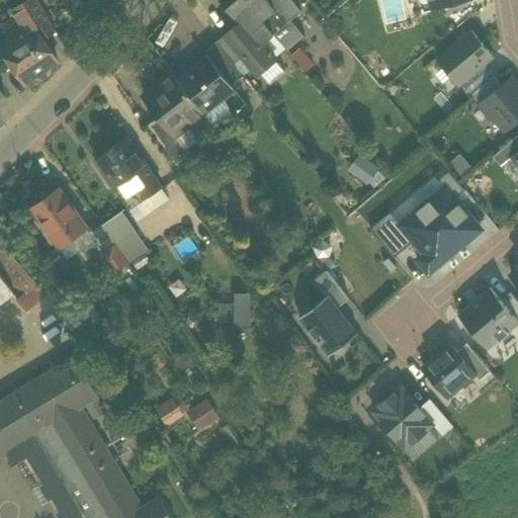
[(32,24),(42,38),(55,30),(36,0),(33,0),(21,8),(31,24),(32,24)]
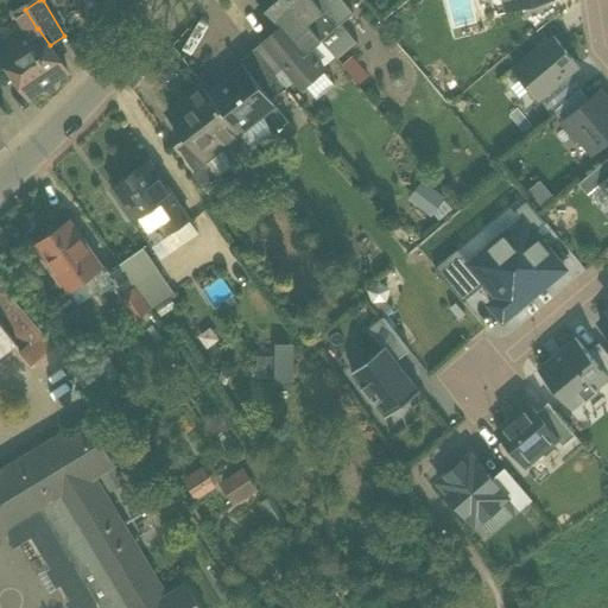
[(309,51),(321,42),(321,40),(298,14),(285,0),(258,0),(282,27),(265,40),(265,42),(287,69),(296,80),(302,87),(304,86),(323,69),(324,69),(322,67),(309,51)]
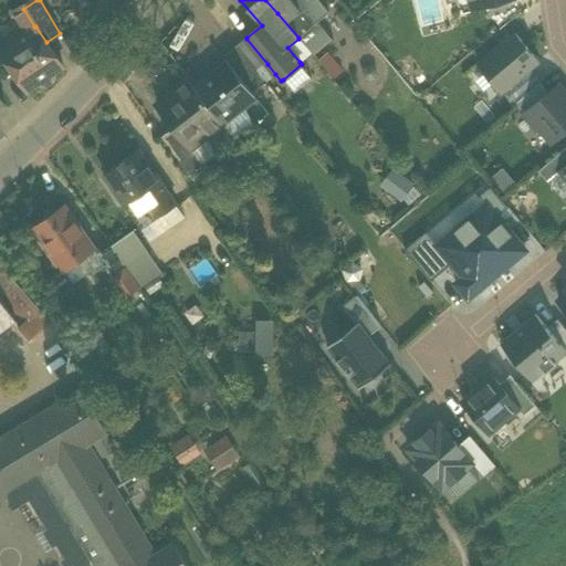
[(265,0),(278,13),(292,2),(293,1),(292,0),(265,0)]
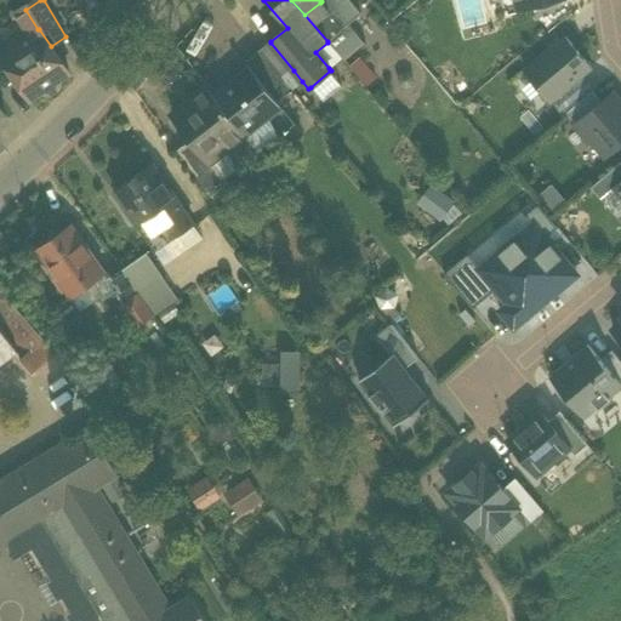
[(348,0),(323,0),(322,1),(320,3),(343,28),(360,13),(348,0)]
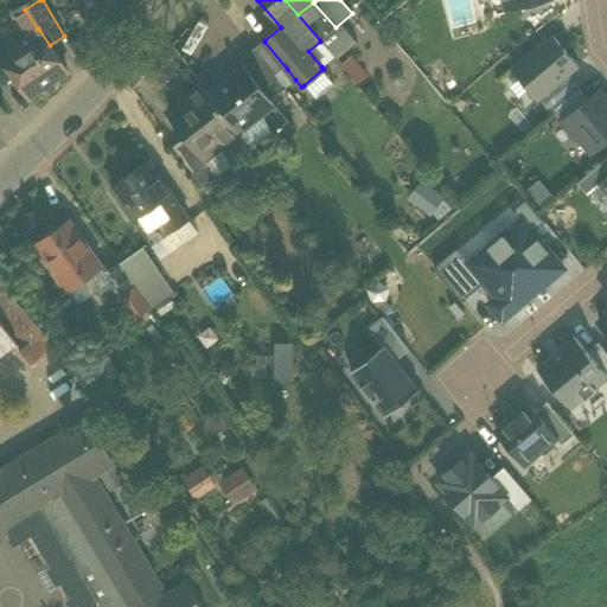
[(542,0),(503,0),(506,7),(524,2),(526,10),(544,5),(542,0)]
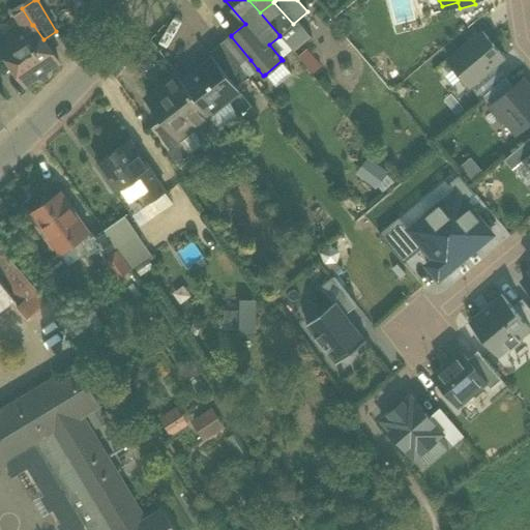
[(260,12),(280,35),(293,24),(273,2),(260,12)]
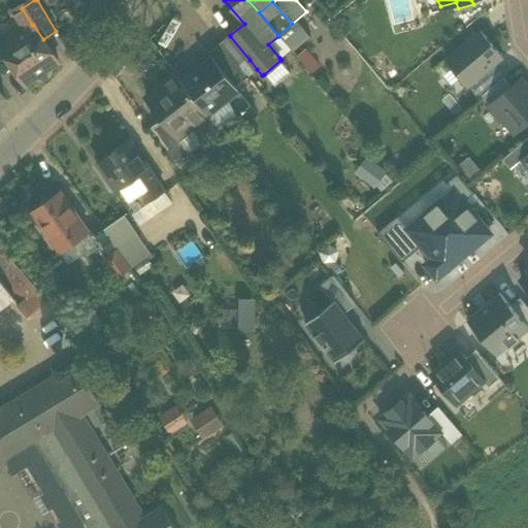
[(12,14),(24,30),(25,29),(25,30),(32,25),(22,8),(12,14)]
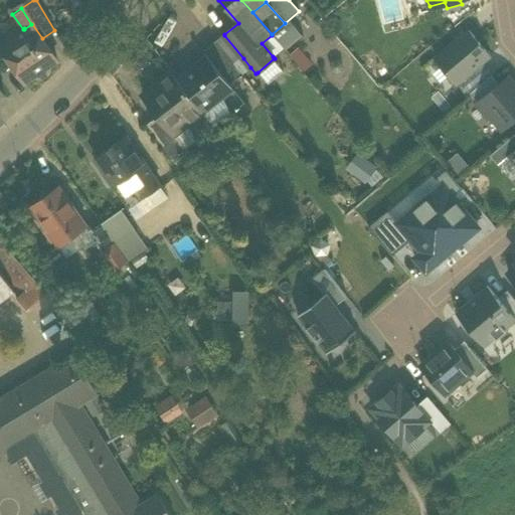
[(288,20),(285,23),(272,34),(272,35),(284,48),(285,50),(302,35),(288,20)]
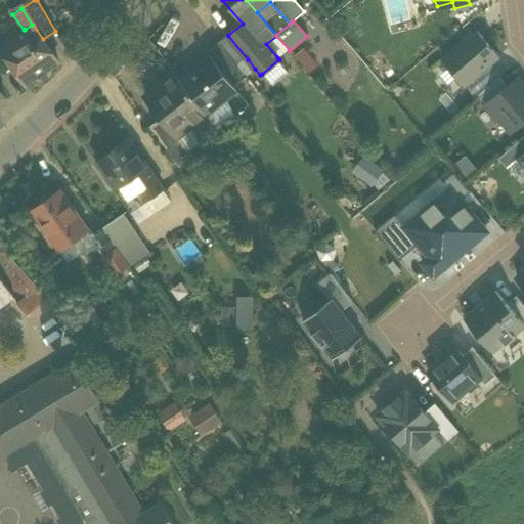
[(0,45),(0,47),(25,84),(34,78),(41,79),(48,75),(49,68),(58,62),(43,39),(33,25),(32,25),(25,30),(25,29),(24,30),(17,29),(10,33),(9,40),(0,45)]
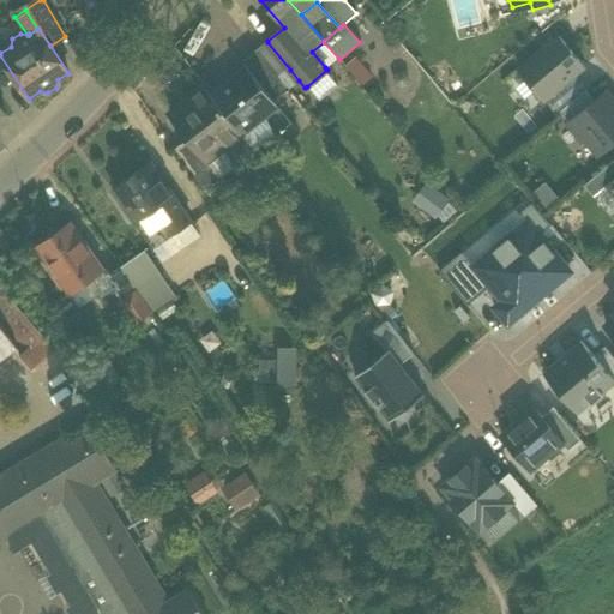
[(518,70),(543,100),(576,71),(583,65),(559,36),(518,70)]
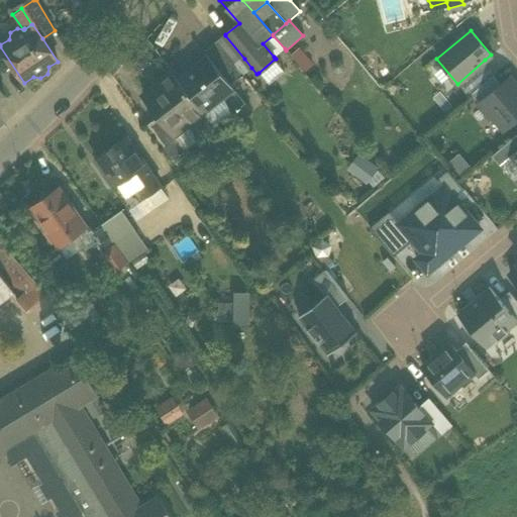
[(225,34),(215,42),(234,66),(244,59),(225,35),(225,34)]
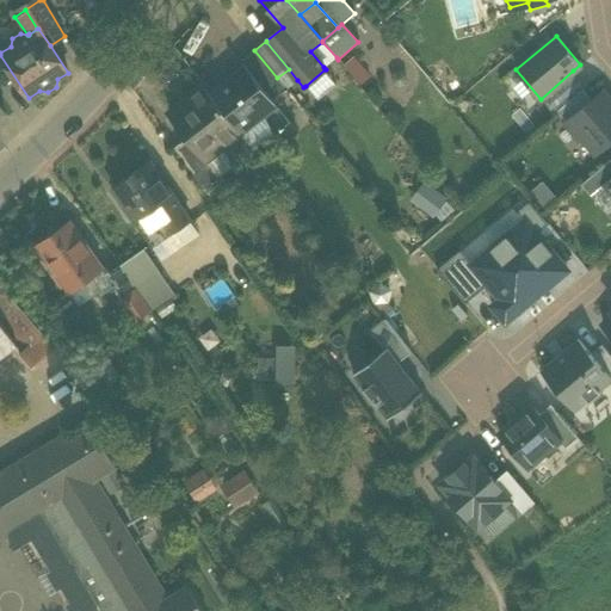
[(310,51),(323,67),(337,57),(322,42),(310,51)]
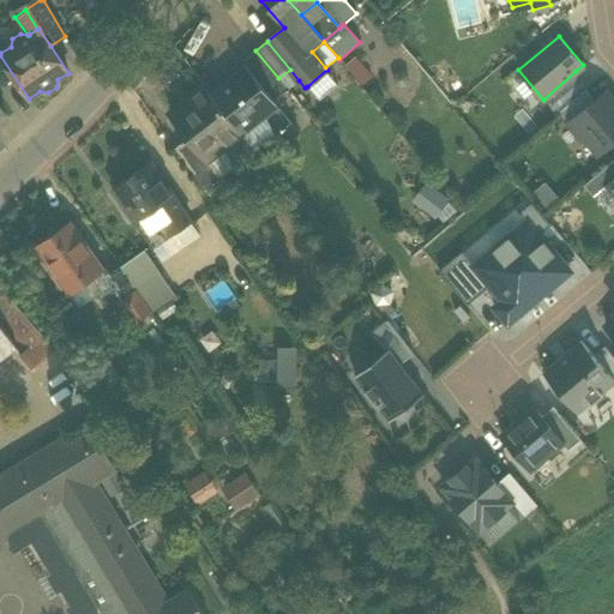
[(288,90),(278,78),(256,50),(241,62),(245,66),(246,66),(275,101),(288,90)]
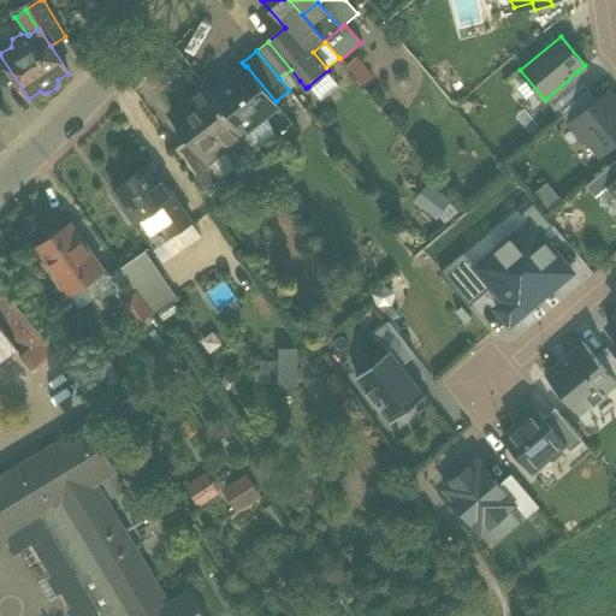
[(374,76),(357,57),(347,66),(363,86),(374,76)]
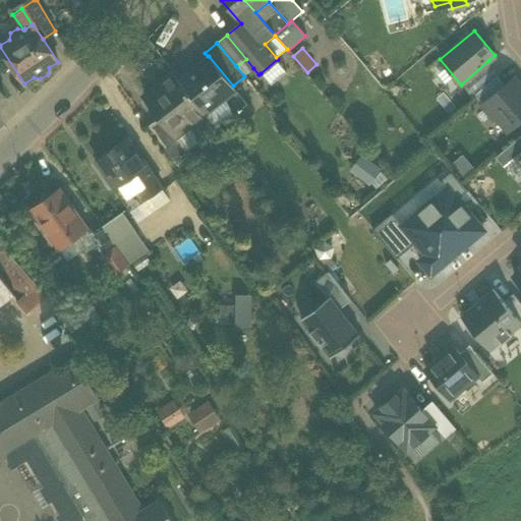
[(208,56),(179,80),(201,109),(206,114),(208,113),(205,110),(234,87),(233,85),(209,56),(208,56)]
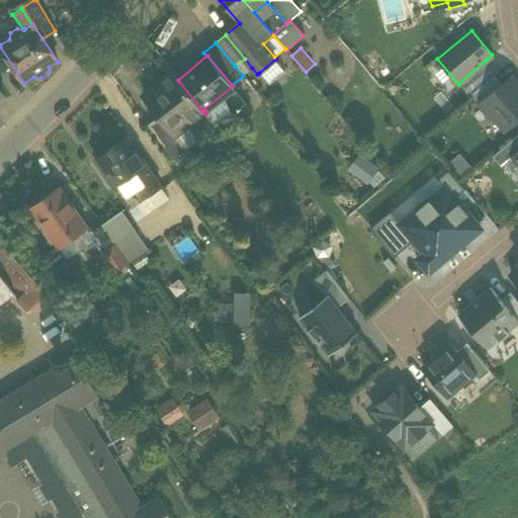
[(235,66),(243,76),(252,68),(245,59),(235,66)]
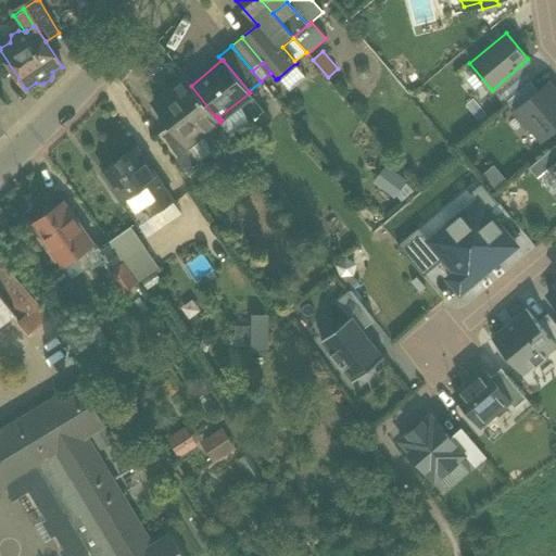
[(295,63),(278,78),(289,91),(306,76),(295,63)]
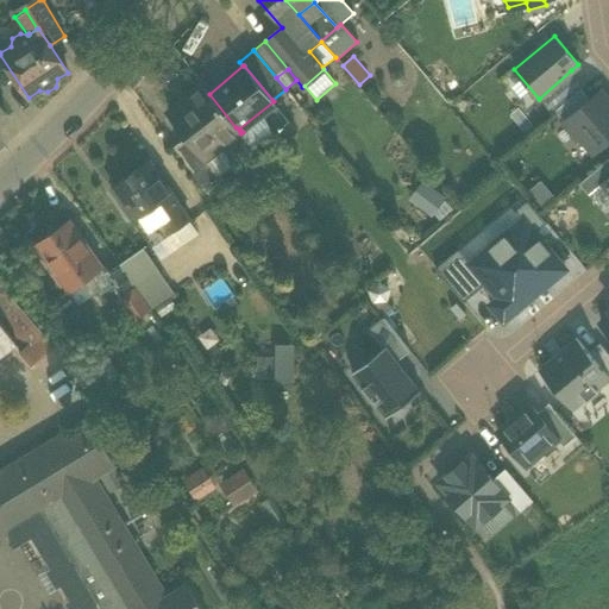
[(571,70),(539,99),(551,113),(556,110),(581,88),(584,86),(571,70)]
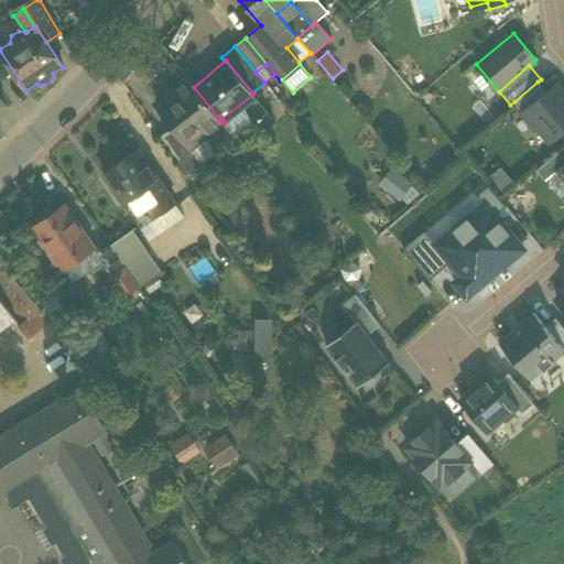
[(186,142),(187,142),(199,132),(218,118),(194,87),(188,79),(156,105),(174,127),(186,142)]
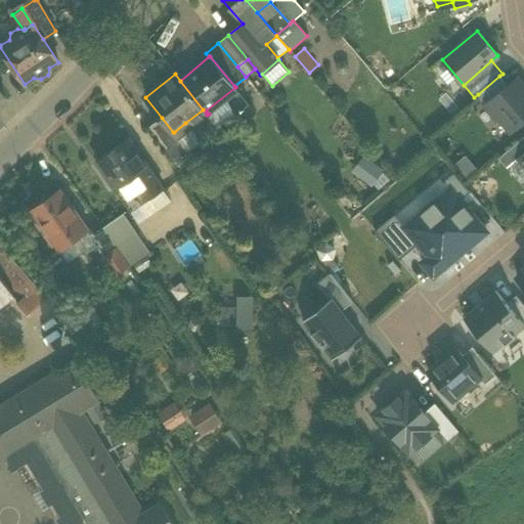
[(478,94),(486,103),(508,85),(499,76),(478,94)]
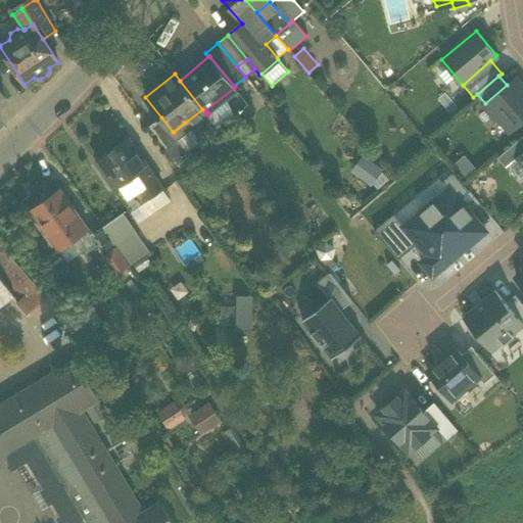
[(485,103),(483,105),(495,119),(497,116),(510,131),(522,119),(522,86),(516,78),(507,85),(485,103)]
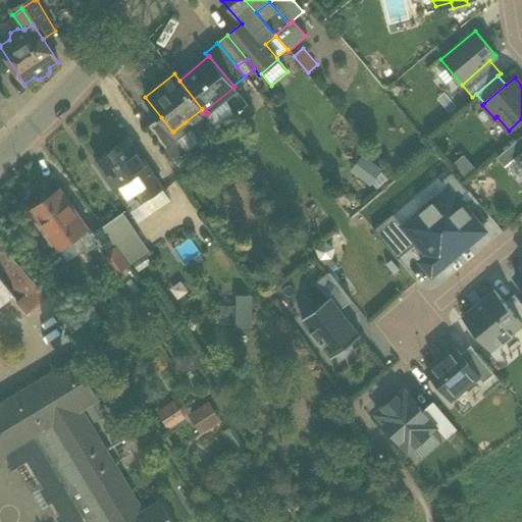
[(205,110),(208,113),(226,98),(237,90),(235,87),(205,110)]
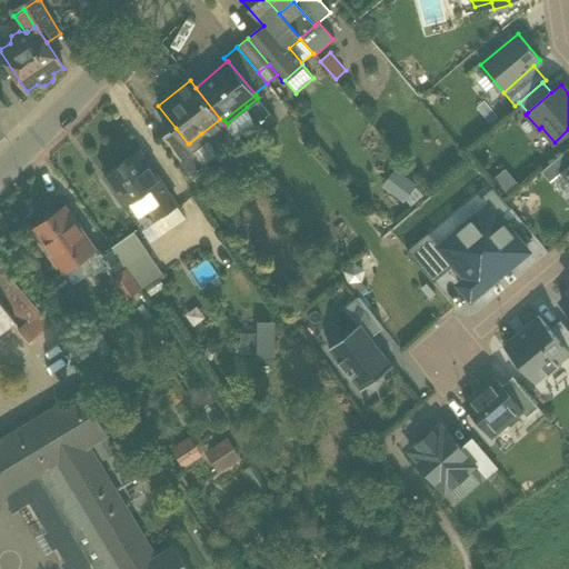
[(227,123),(225,125),(237,141),(257,126),(247,107),(227,123)]
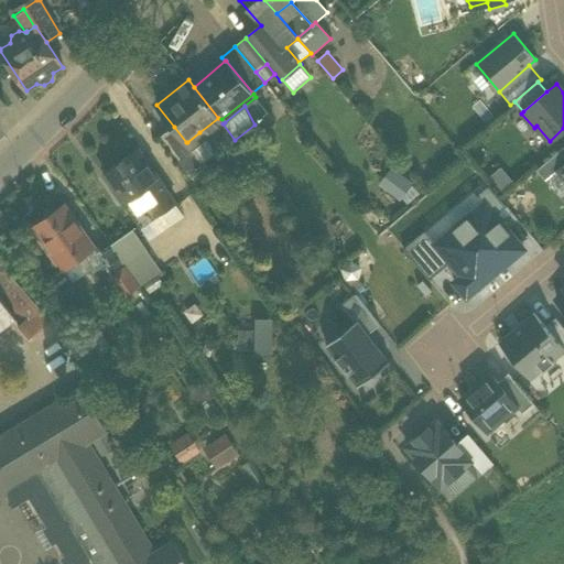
[(161,137),(191,179),(207,167),(202,161),(187,142),(186,142),(174,127),(161,137)]
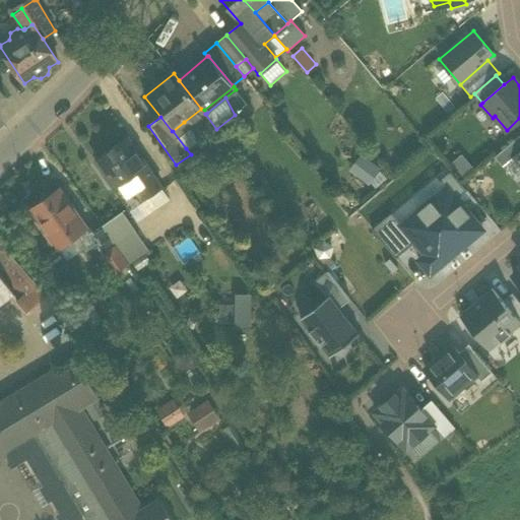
[(198,140),(184,122),(173,131),(186,148),(198,140)]
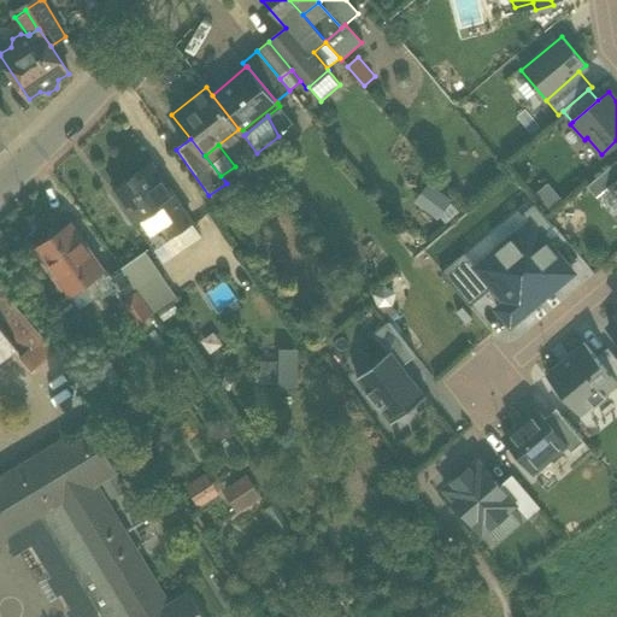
[(611,184),(616,178),(616,159),(587,186),(597,197),(611,184)]
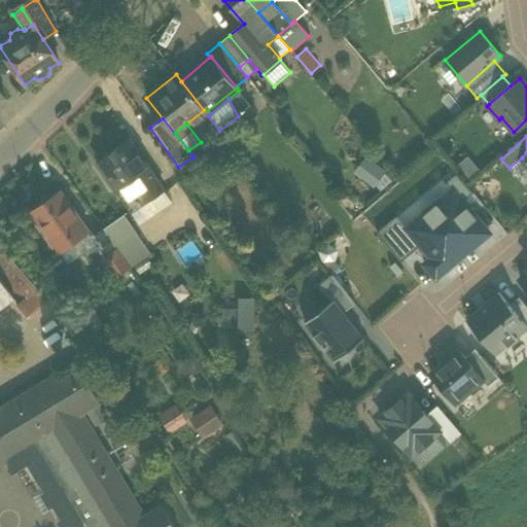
[(97,163),(116,190),(133,179),(147,202),(164,191),(129,141),(97,163)]
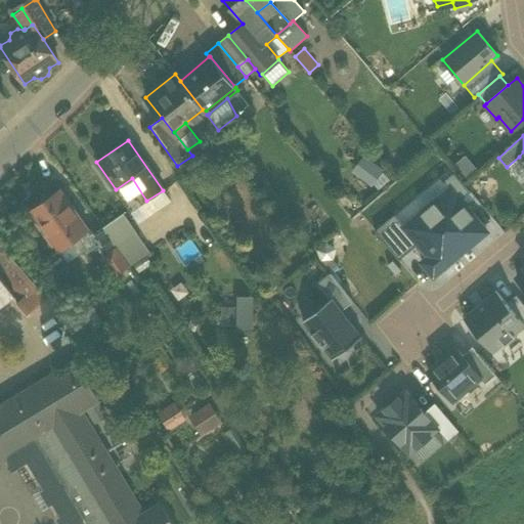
[(477,169),(465,155),(454,164),(467,178),(477,169)]
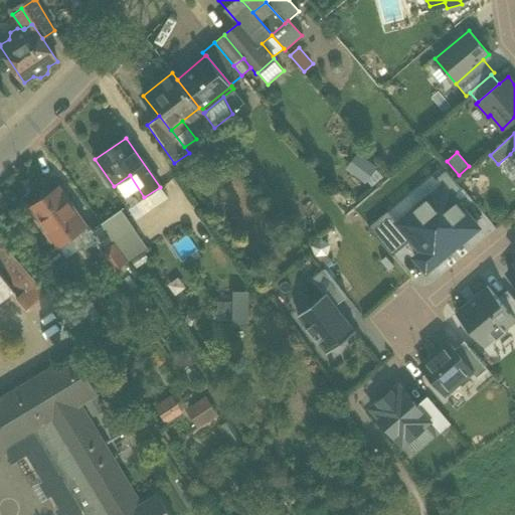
[(377,167),(358,153),(346,169),(365,183),(377,167)]
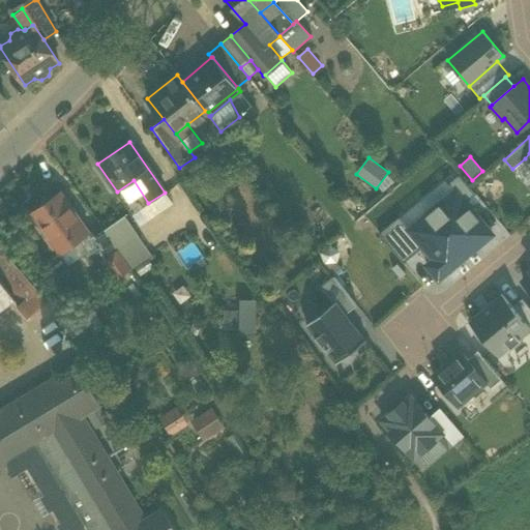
[(529,165),(525,158),(512,169),(529,188),(529,165)]
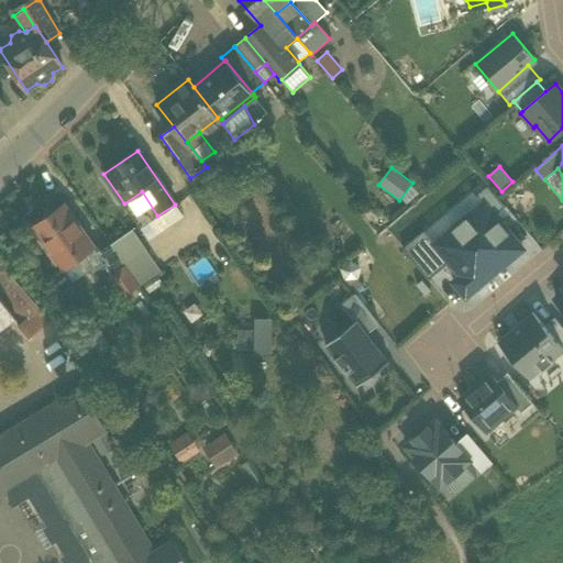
[(477,195),(484,202),(495,214),(506,206),(488,186),(477,195)]
